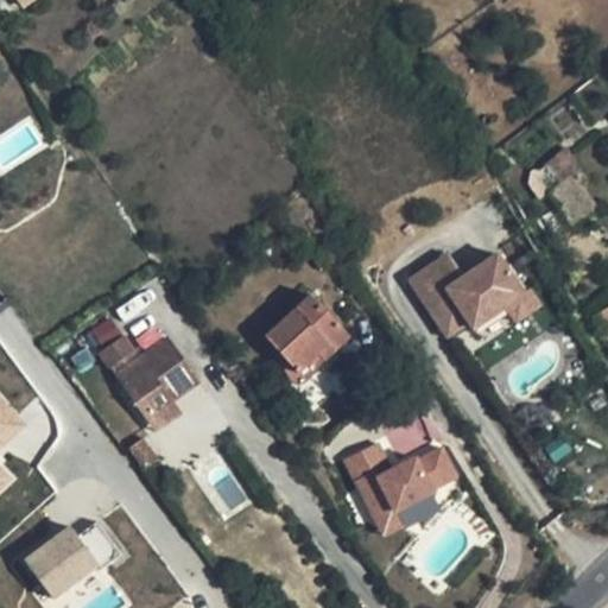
[(589,194),(575,175),(559,187),(557,189),(550,195),(564,213),(589,194)]
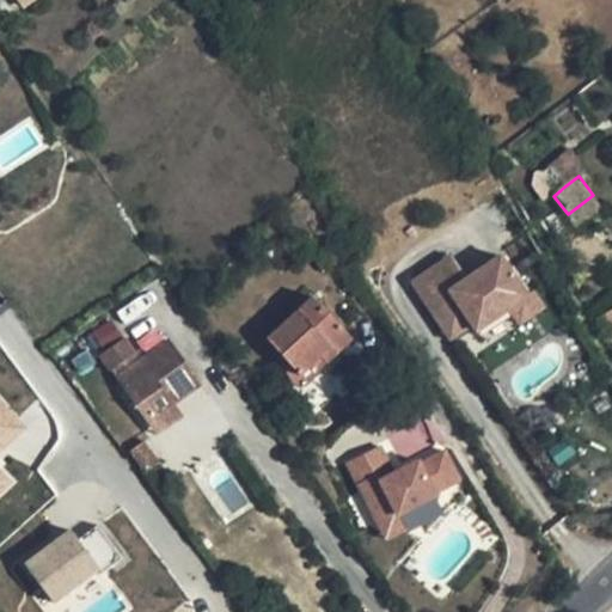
[(453,257),(414,283),(452,342),(476,326),(479,332),(512,311),(531,299),(503,258),(482,273),(470,281),(461,268),(453,257)]
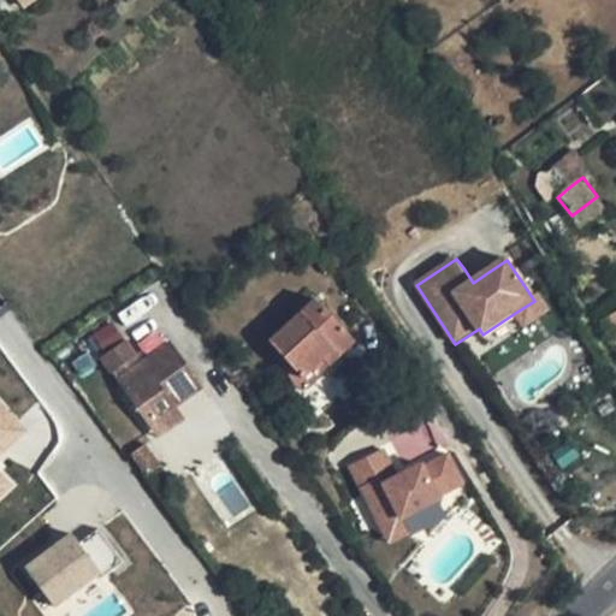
[(477,261),(465,270),(473,283),(485,274),(477,261)]
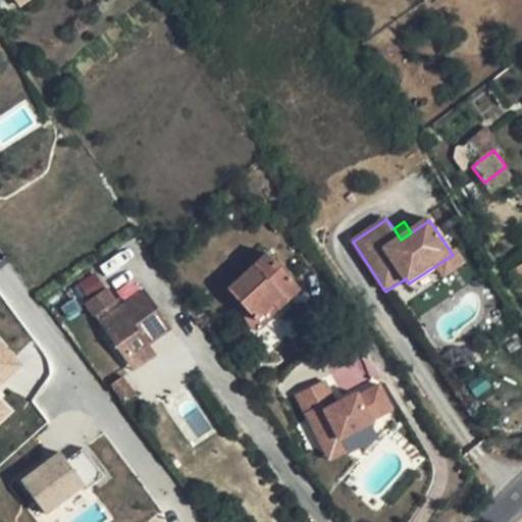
[(267,253),(260,245),(246,258),(253,266),(229,289),(258,320),(275,305),(284,297),(289,301),(302,290),(268,253),(267,253)]
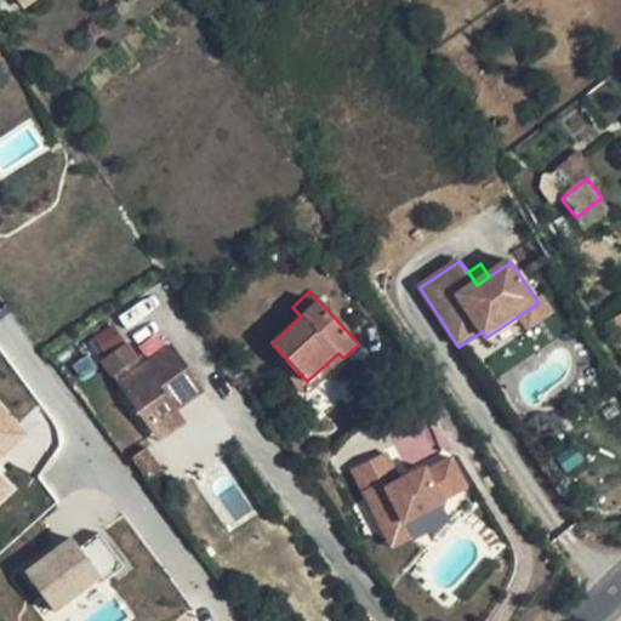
[(539,303),(519,315),(529,331),(554,314),(545,298),(539,303)]
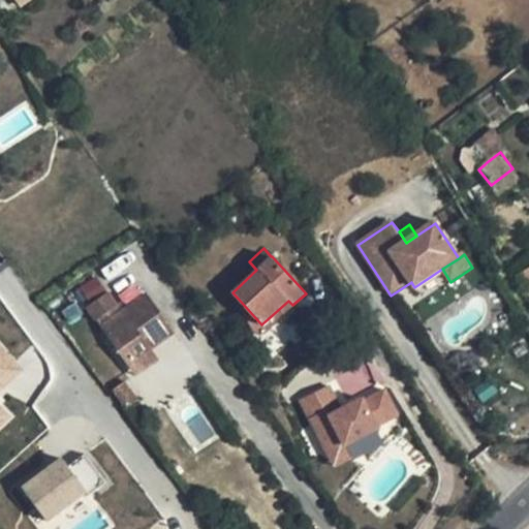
[(528,292),(528,269),(516,276),(527,294),(528,292)]
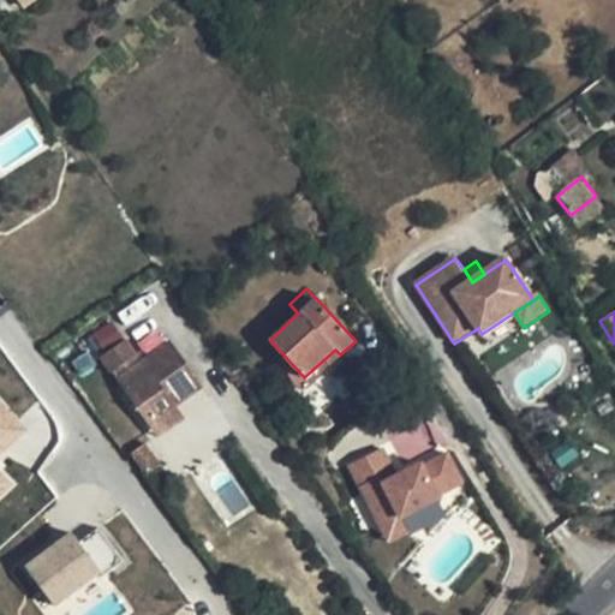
[(129,341),(102,358),(114,375),(115,374),(121,381),(119,382),(151,428),(177,410),(206,390),(173,345),(132,372),(127,365),(139,358),(129,341)]
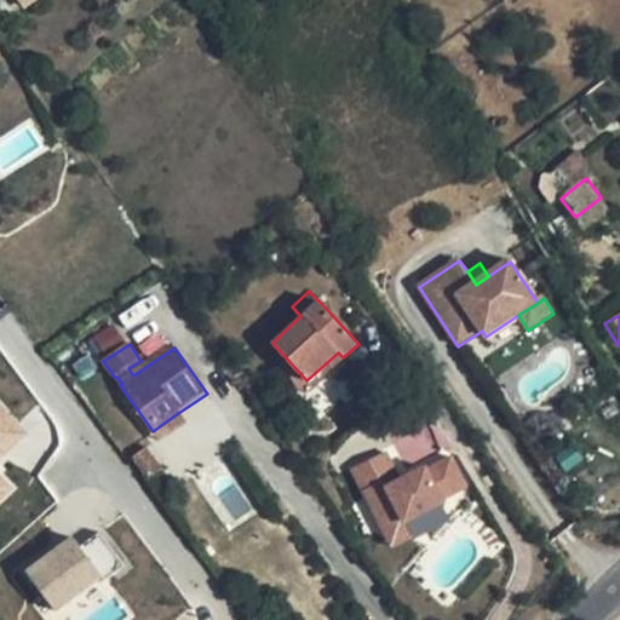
[(343,357),(338,352),(327,362),(332,367),(343,357)]
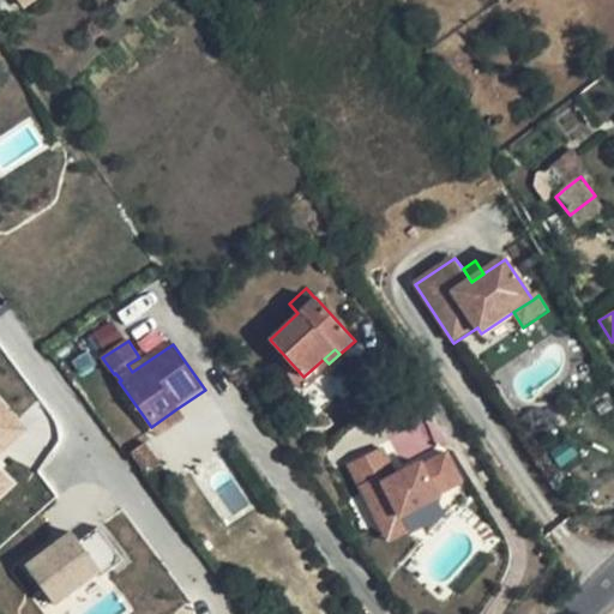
[(0,497),(8,493),(20,504),(23,501),(0,462),(0,451),(14,444),(28,429),(4,390),(0,392),(0,497)]
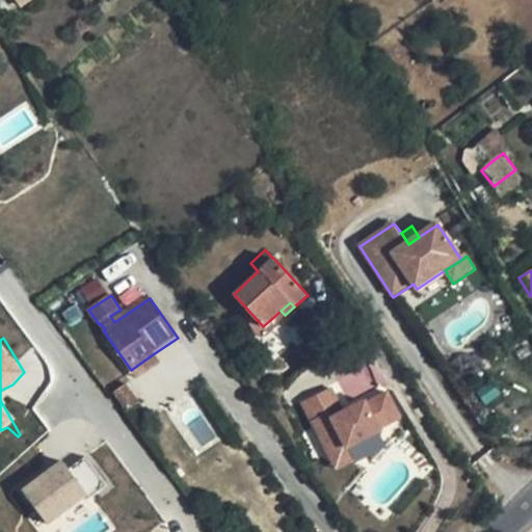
[(153,354),(131,370),(138,380),(160,365),(153,354)]
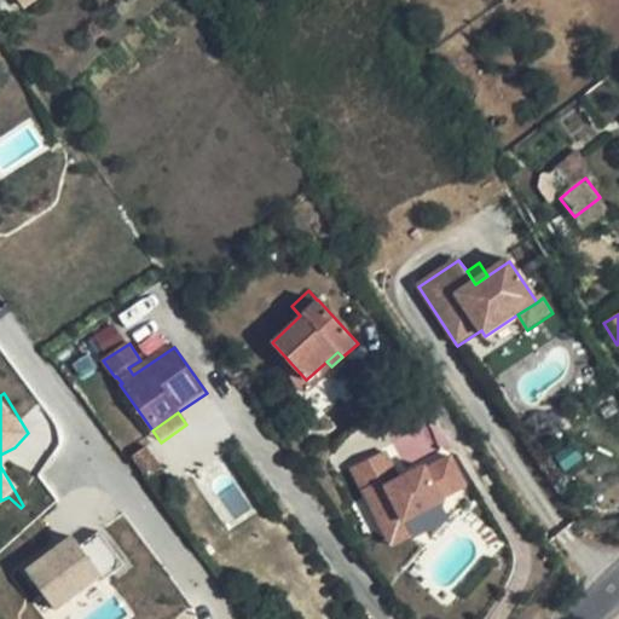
[(445,498),(469,485),(453,455),(429,468),(428,466),(403,479),(388,451),(354,468),(386,528),(405,519),(406,520),(446,499),(445,498)]
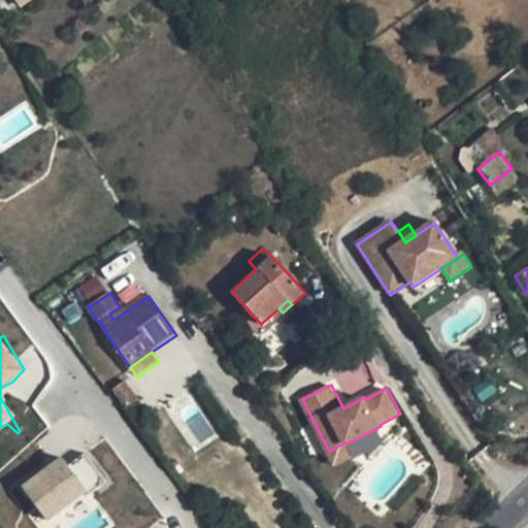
[(140,406),(126,387),(114,395),(129,415),(140,406)]
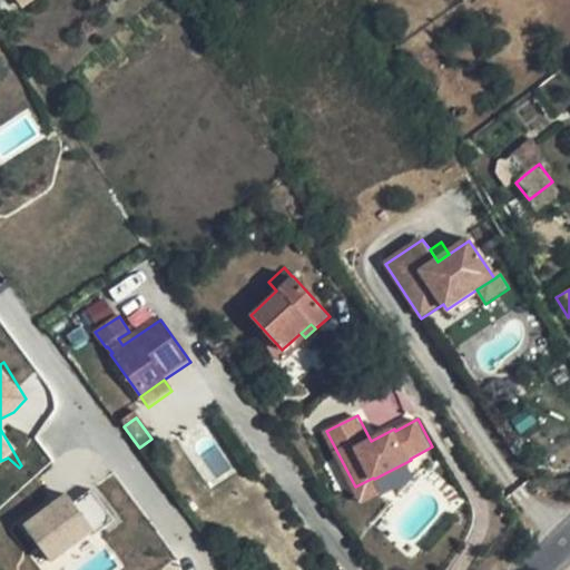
[(381,492),(373,478),(355,487),(363,502),(381,492)]
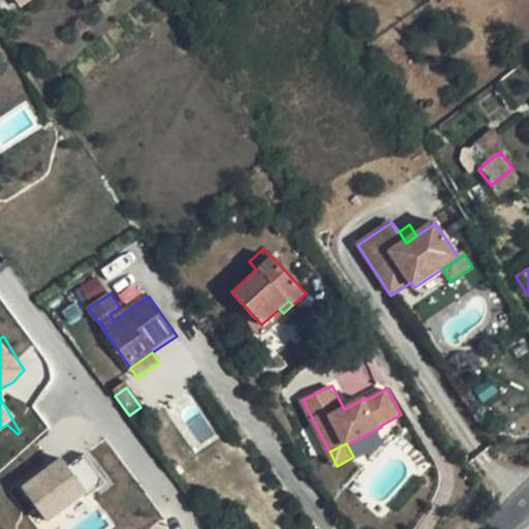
[(20,488),(47,523),(88,492),(60,457),(20,488)]
